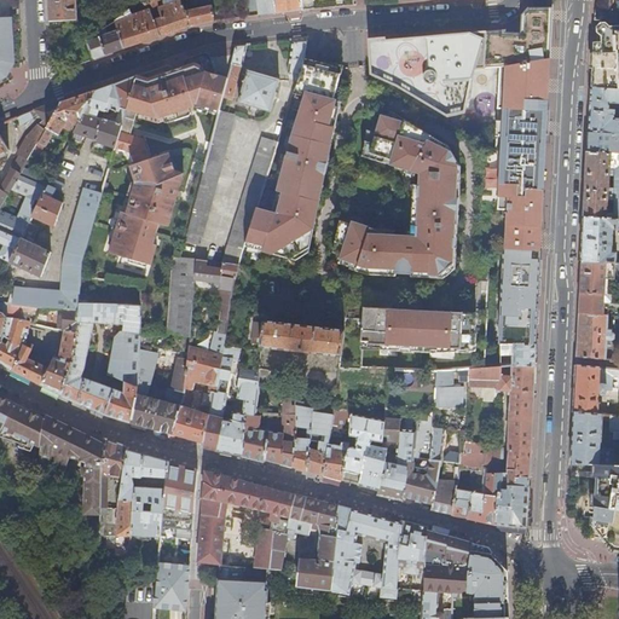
[(48,0),(50,21),(77,19),(76,0),(48,0)]
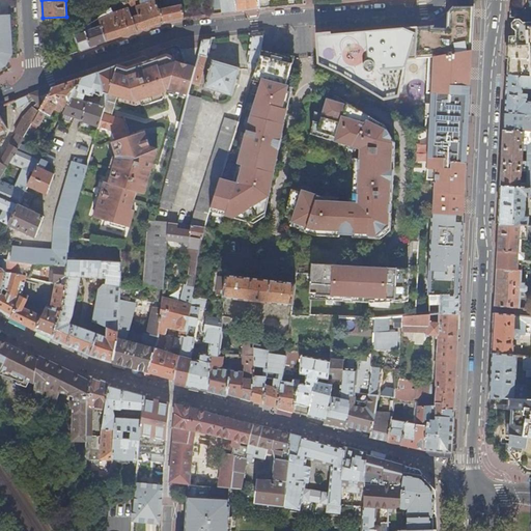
[(123,0),(128,5),(131,3),(133,5),(136,3),(139,0),(146,0),(143,1),(144,4),(137,6),(140,16),(134,18),(138,31),(166,22),(172,20),(185,18),(183,4),(165,8),(163,6),(160,7),(156,0),(123,0)]
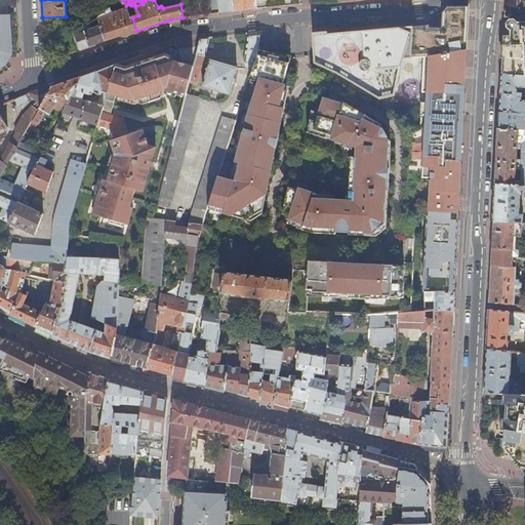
[(218,0),(219,7),(220,12),(242,10),(257,8),(256,0),(218,0)]
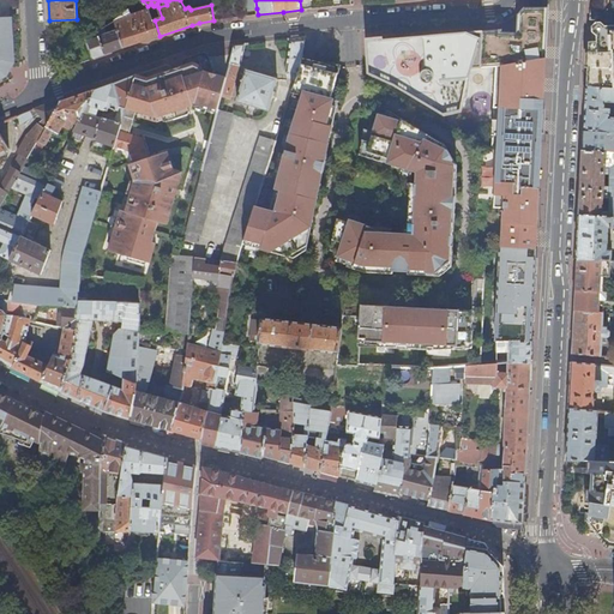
[(116,20),(125,48),(144,42),(160,36),(155,20),(154,20),(150,8),(132,14),(130,8),(116,20)]
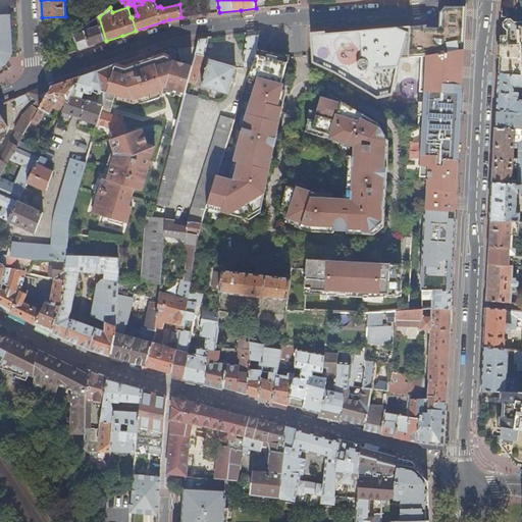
[(403,28),(313,35),(314,40),(314,47),(312,50),(313,56),(314,67),(371,101),(380,87),(392,83),(394,70),(399,56),(423,54),(425,54),(425,80),(423,126),(420,167),(428,167),(426,210),(433,211),(456,212),(460,144),(466,7),(445,7),(439,13),(438,24),(426,28),(425,24),(416,25),(403,25),(403,28)]
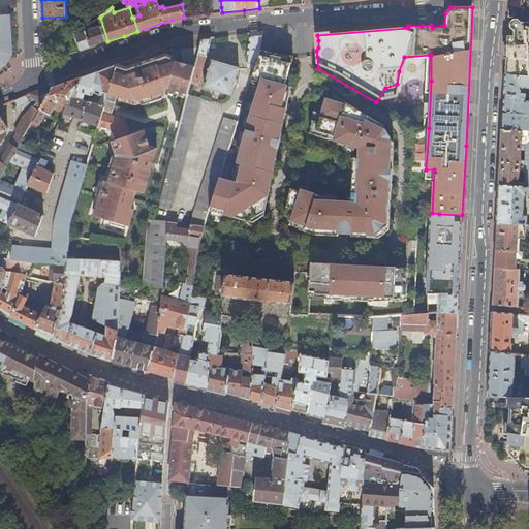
[(0,68),(6,65),(7,63),(9,60),(11,57),(12,54),(10,14),(0,14),(0,68)]
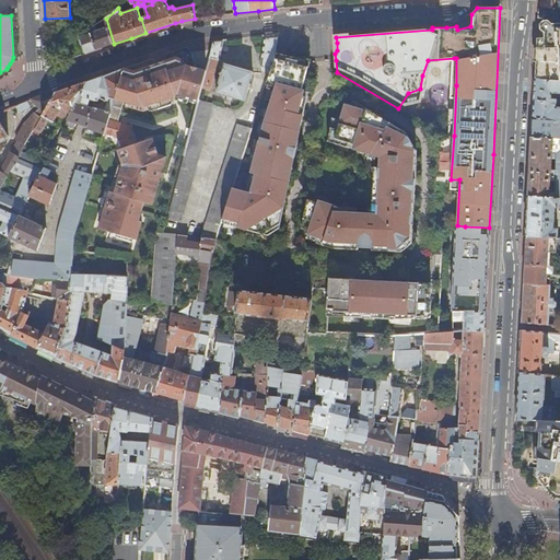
[(79,35),(85,54),(103,47),(114,44),(106,19),(105,20),(102,21),(104,28),(91,34),(89,30),(79,35)]
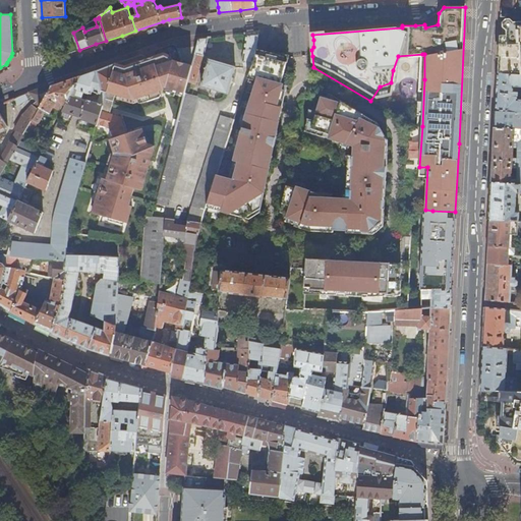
[(520,22),(507,23),(508,38),(500,38),(499,51),(498,75),(520,76),(520,22)]
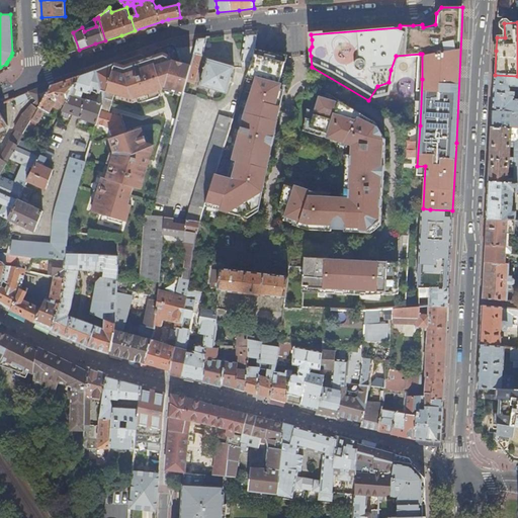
[(256,33),(257,33),(257,31),(245,32),(241,63),(243,68),(249,69),(253,59),(254,50),(255,40),(256,33)]
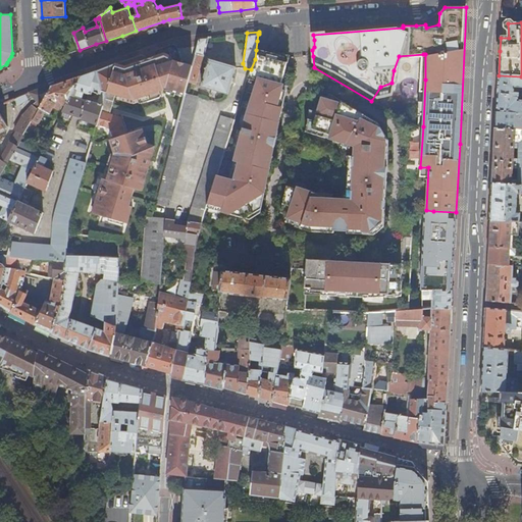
[(200,39),(194,61),(200,62),(202,56),(205,56),(210,38),(200,39)]
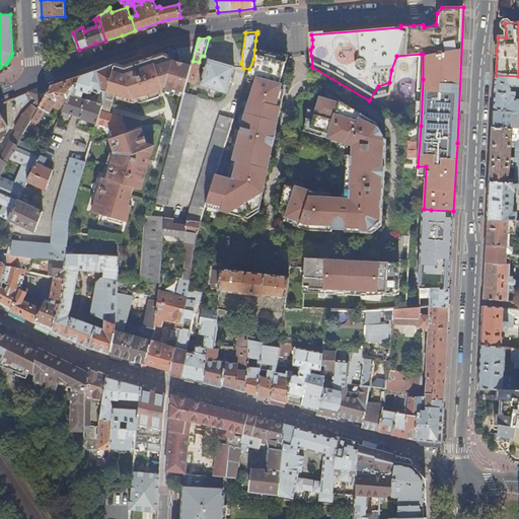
[(213,184),(206,206),(247,218),(258,211),(264,182),(263,182),(266,168),(267,168),(272,145),(271,144),(273,136),(275,136),(286,84),(281,82),(285,61),(281,60),(283,55),(254,50),(253,59),(249,69),(233,120),(213,184)]
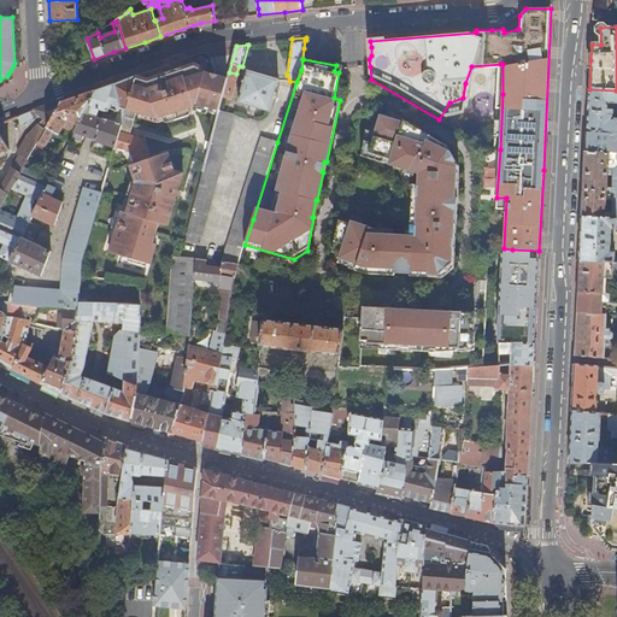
[(136,77),(135,77),(125,109),(124,113),(115,147),(115,150),(129,153),(134,165),(129,166),(135,183),(125,212),(122,211),(109,252),(151,264),(157,245),(152,244),(158,223),(168,227),(183,174),(174,171),(168,153),(150,159),(142,141),(129,136),(135,113),(157,119),(162,118),(164,123),(166,123),(189,116),(191,115),(188,109),(194,106),(218,113),(218,111),(222,98),(228,78),(206,72),(204,72),(200,62),(148,80),(136,77)]
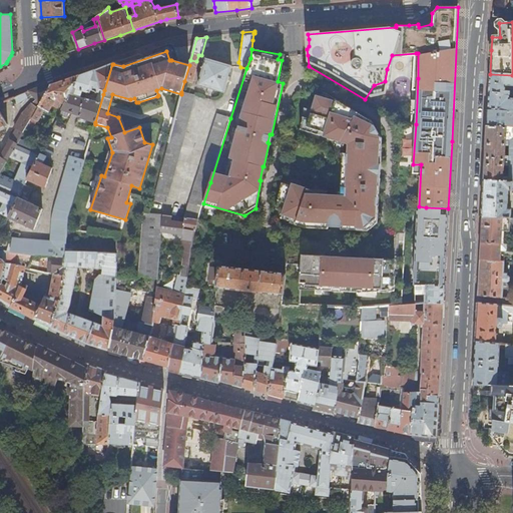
[(231,66),(205,59),(198,85),(224,93),(227,82),(228,83),(229,78),(228,77),(231,66)]
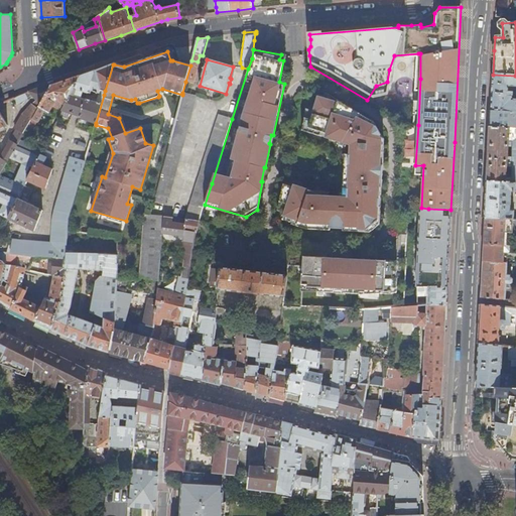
[(190,62),(190,66),(185,82),(194,84),(199,65),(190,62)]
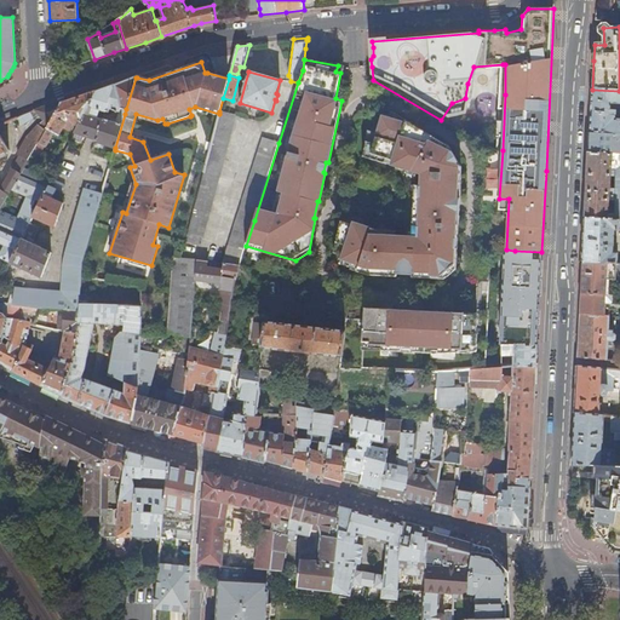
[(121,108),(126,109),(136,78),(136,76),(113,86),(96,91),(78,126),(74,133),(75,133),(84,137),(95,141),(95,143),(115,148),(125,114),(120,112),(121,108)]
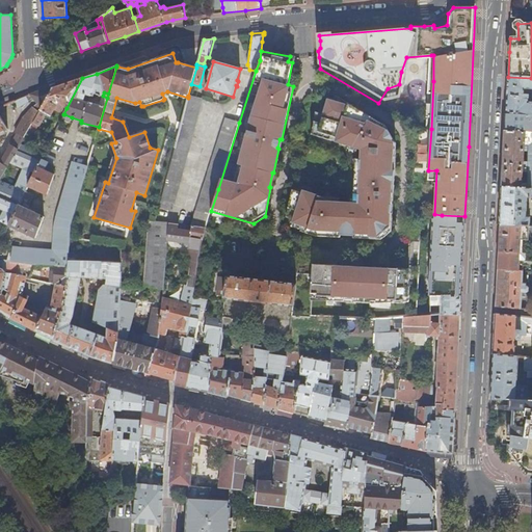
[(531,89),(531,78),(508,77),(507,104),(506,114),(531,115),(531,103),(529,103),(529,97),(524,96),(524,89),(531,89)]
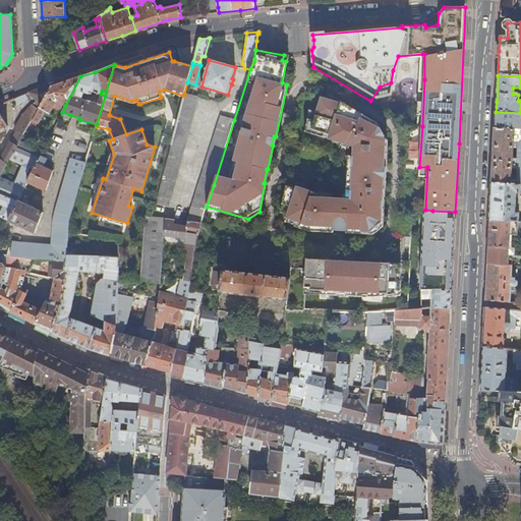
[(65,82),(52,87),(51,87),(41,105),(39,108),(49,114),(56,102),(65,106),(80,76),(65,82)]
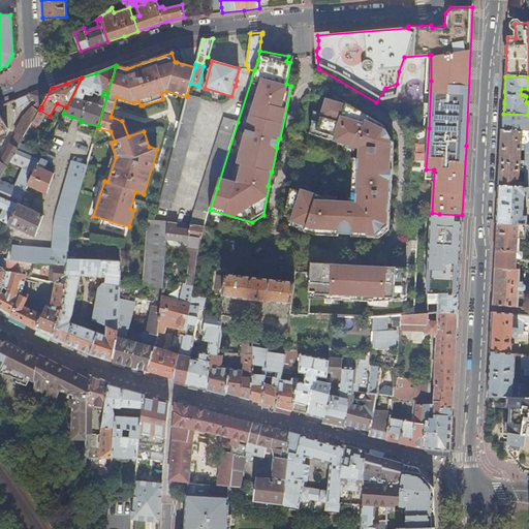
[(52,85),(21,97),(25,103),(32,97),(36,101),(41,106),(52,88),(53,88),(52,85)]
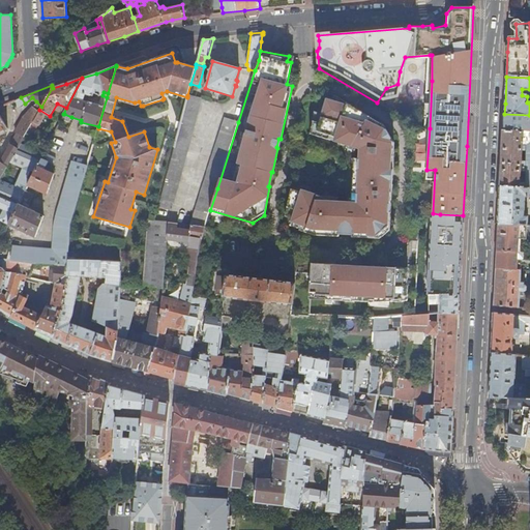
[(202,98),(187,95),(187,97),(157,207),(169,210),(171,203),(174,203),(202,98)]
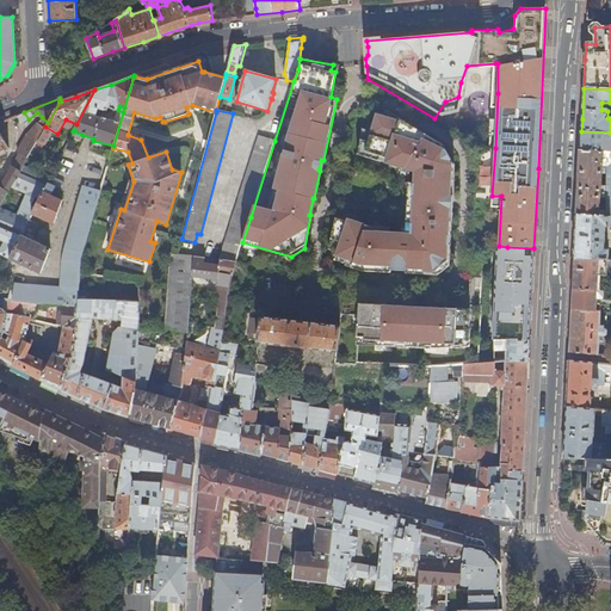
[(443,136),(381,112),(380,116),(372,115),(369,135),(359,133),(357,144),(358,144),(355,159),(405,168),(405,167),(413,168),(414,195),(408,195),(408,205),(411,205),(411,233),(388,233),(388,228),(374,228),(350,222),(350,223),(338,221),(329,252),(337,254),(335,263),(341,264),(345,267),(346,265),(362,270),(405,270),(405,273),(432,273),(442,261),(445,204),(448,159),(443,136)]
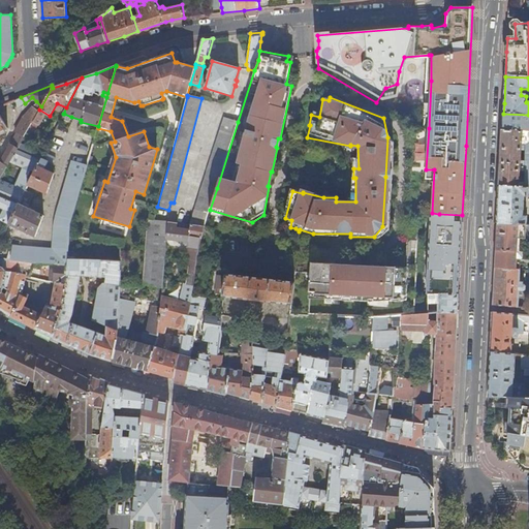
[(41,106),(36,101),(22,118),(31,123),(39,110),(41,106)]
